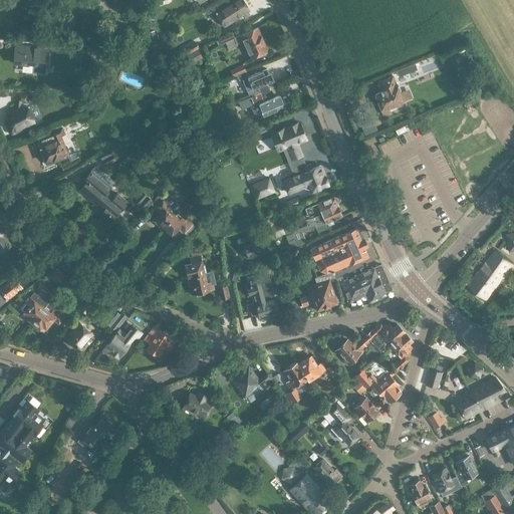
[(250,11),(243,0),(221,0),(216,3),(219,6),(223,3),(225,6),(215,12),(224,27),(242,15),(244,18),(250,14),(248,12),(250,11)]
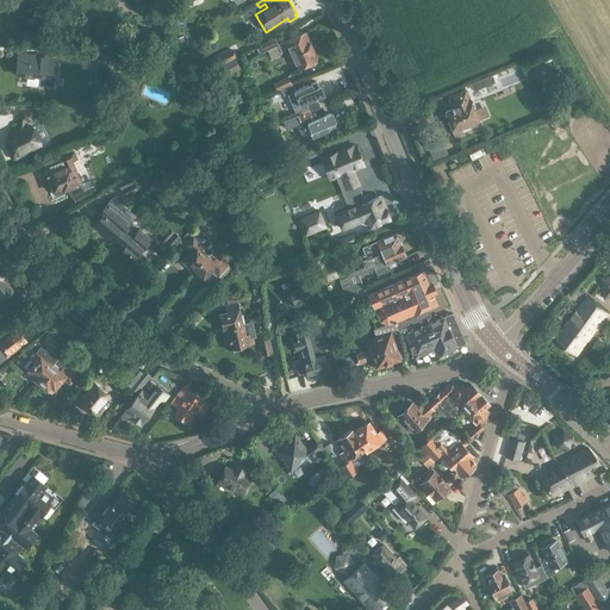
[(279,44),(278,45),(281,53),(288,49),(298,69),(318,60),(306,32),(278,44),(279,44)]
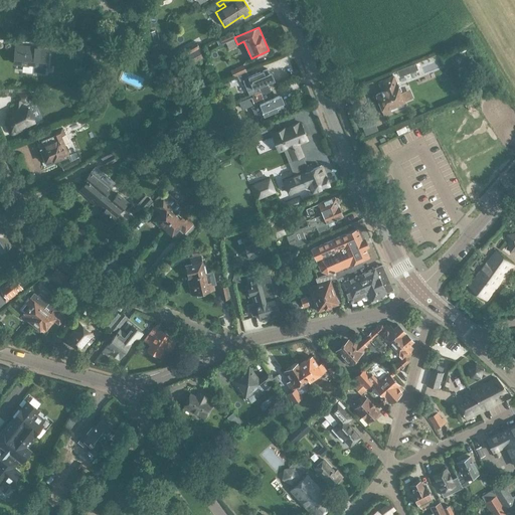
[(154,30),(147,32),(150,44),(157,43),(157,40),(159,39),(157,33),(155,34),(154,30)]
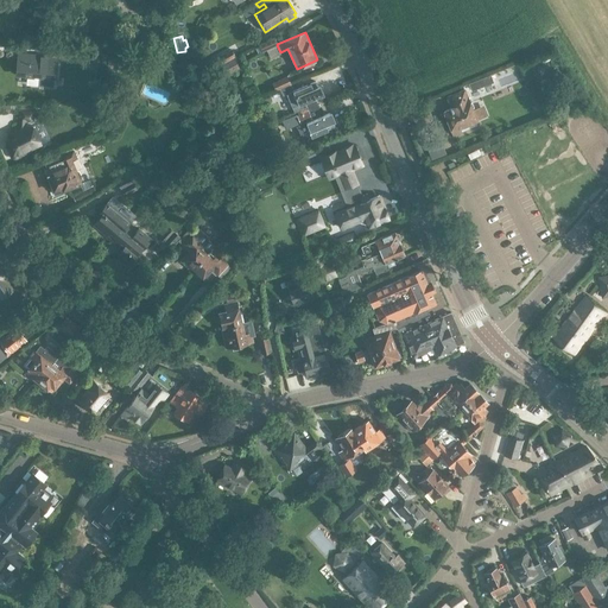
[(274,38),(259,45),(263,51),(277,45),(278,44),(277,44),(274,38)]
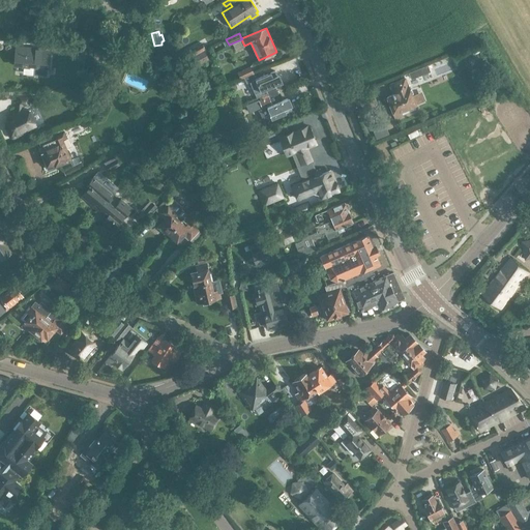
[(201,42),(181,53),(185,60),(205,50),(201,42)]
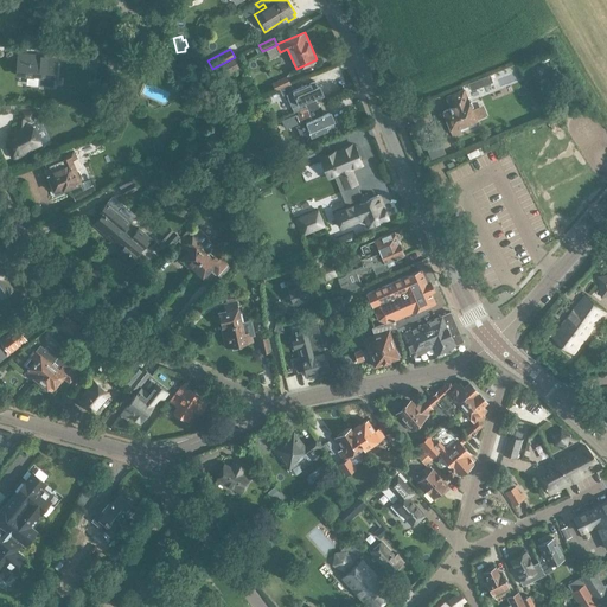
[(74,62),(97,64),(97,55),(75,52),(74,62)]
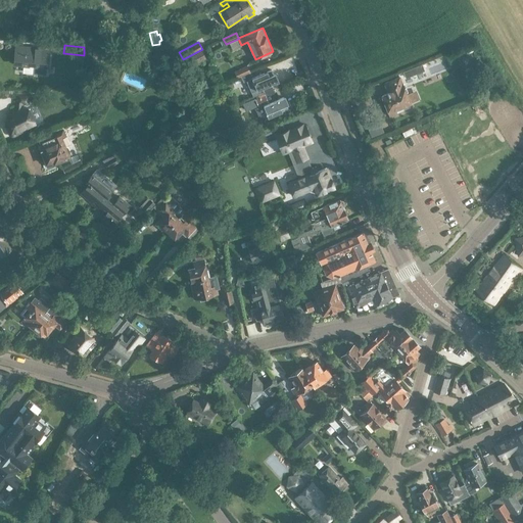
[(14,46),(13,64),(35,66),(34,75),(47,76),(50,49),(14,46)]
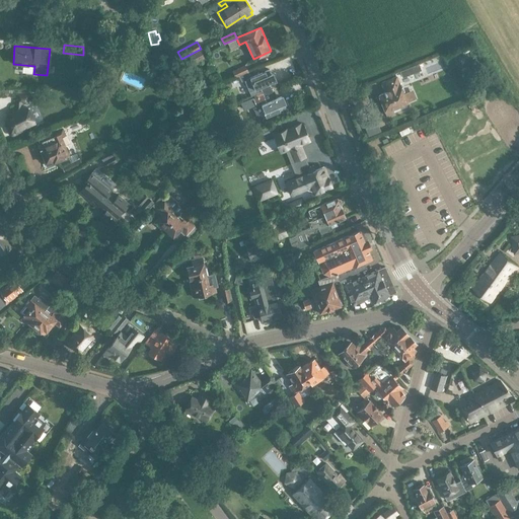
[(92,48),(91,63),(99,64),(100,48),(92,48)]
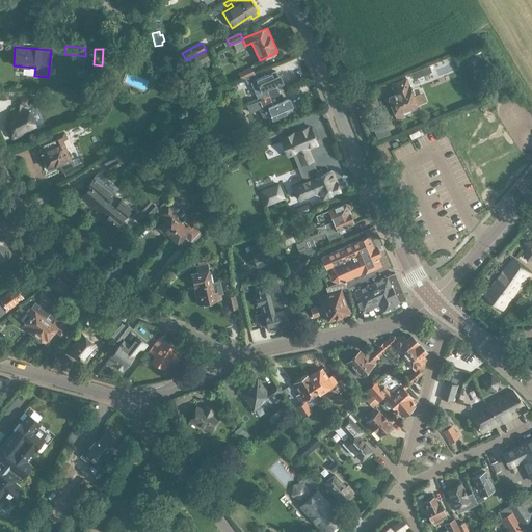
[(191,69),(210,59),(205,51),(186,60),(191,69)]
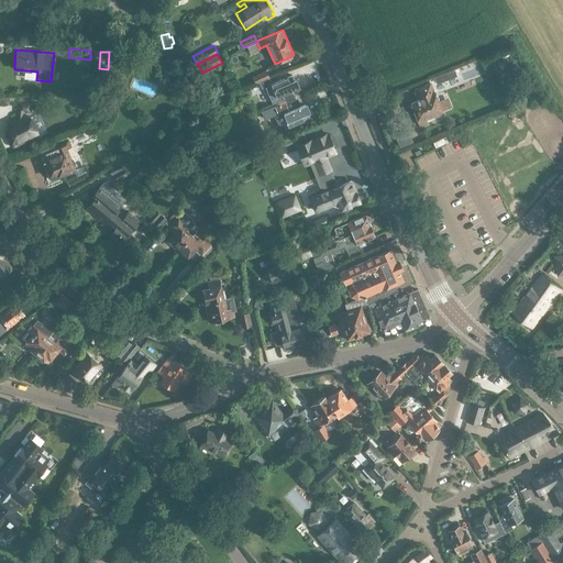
[(454,69),(433,77),(437,85),(456,76),(454,69)]
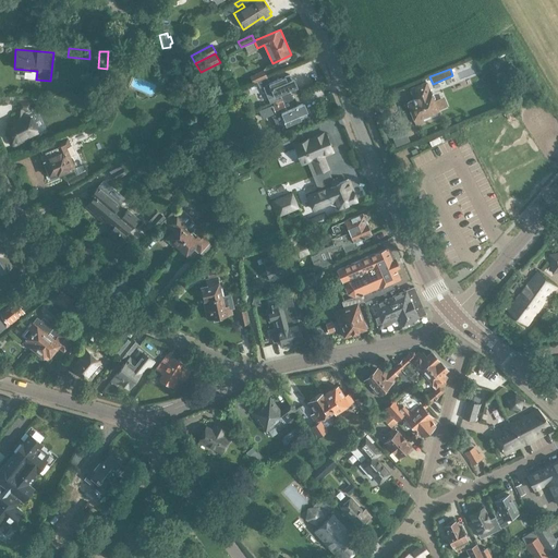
[(267,77),(264,70),(250,76),(253,83),(267,77)]
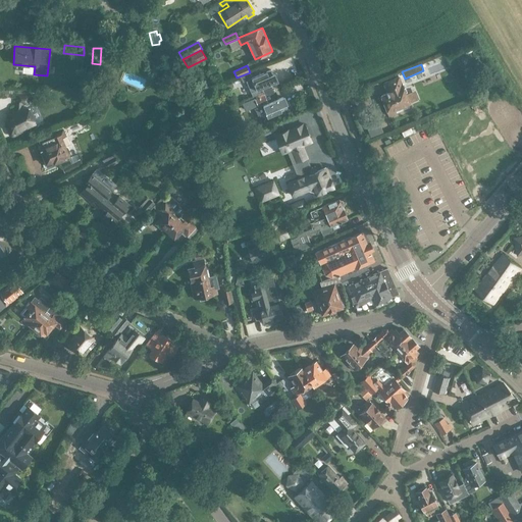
[(272,73),(270,69),(248,79),(250,84),(253,83),(258,94),(263,92),(262,88),(276,82),(277,80),(275,74),(272,73)]
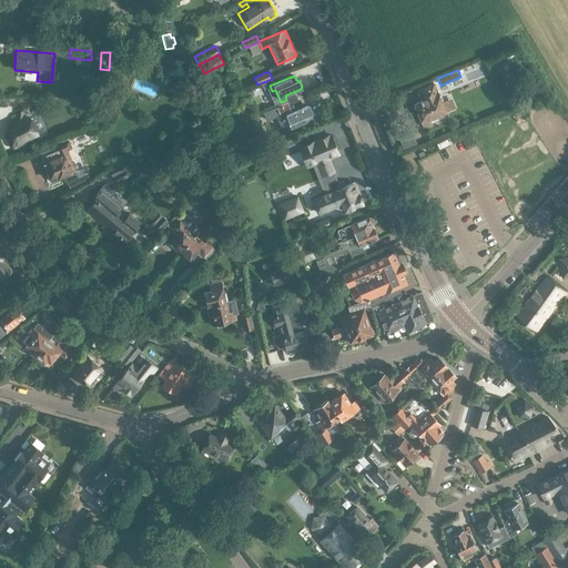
[(416,91),(421,101),(413,104),(423,125),(429,123),(428,119),(445,112),(438,94),(437,95),(432,84),(416,91)]
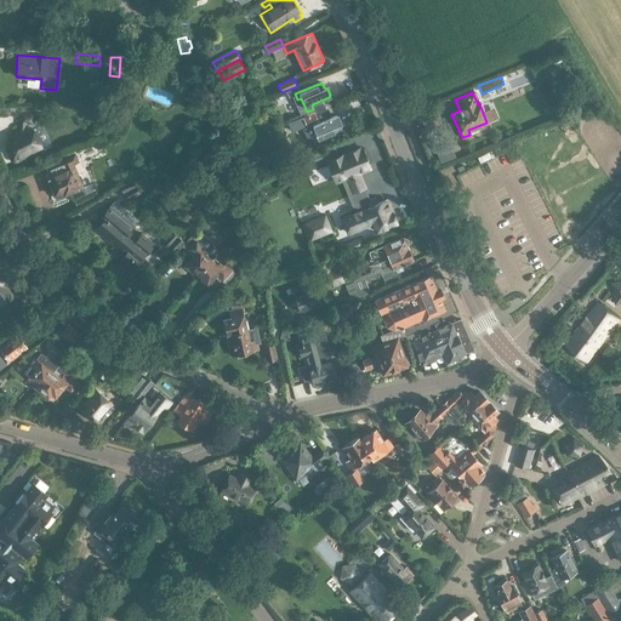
[(278,103),(275,97),(263,101),(267,108),(278,103)]
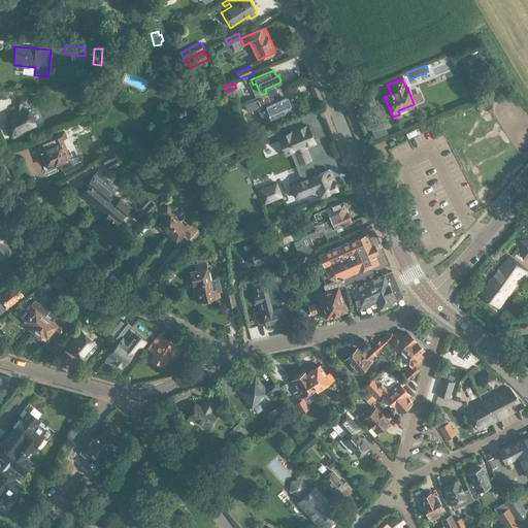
[(97,90),(89,91),(92,111),(102,110),(99,89),(97,90)]
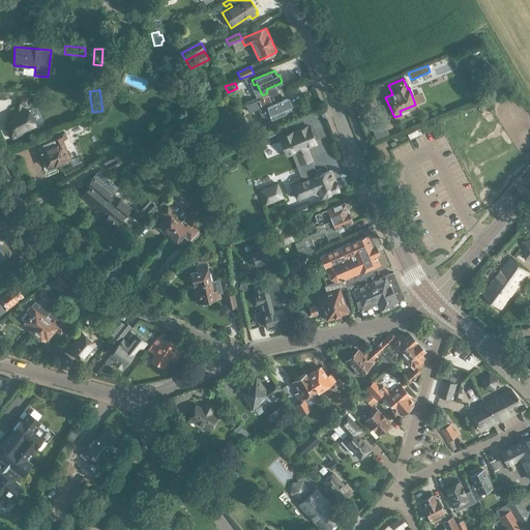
[(9,118),(11,120),(6,123),(15,138),(36,125),(28,110),(21,113),(21,106),(28,107),(29,96),(18,96),(17,110),(11,114),(12,116),(9,118)]
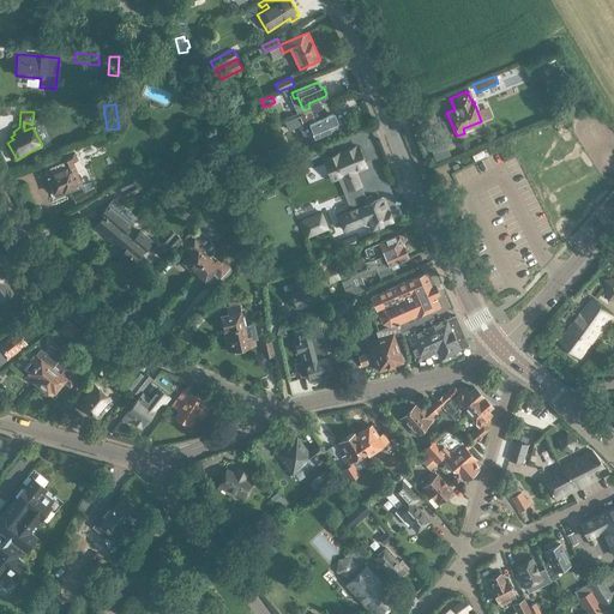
[(315,120),(312,112),(300,118),(304,125),(315,120)]
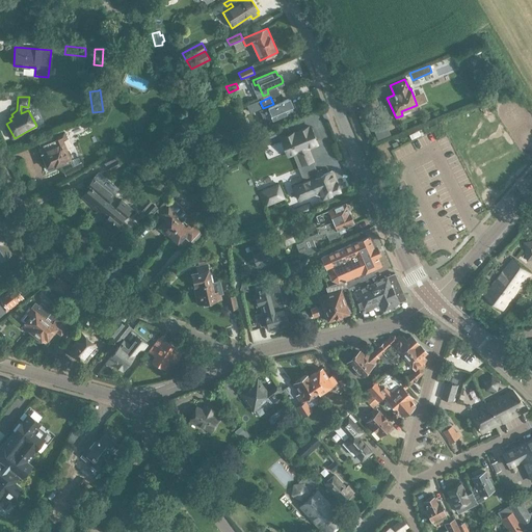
[(288,99),(268,107),(271,114),(267,115),(270,122),(293,111),(292,107),(291,107),(292,104),(290,100),(288,99)]
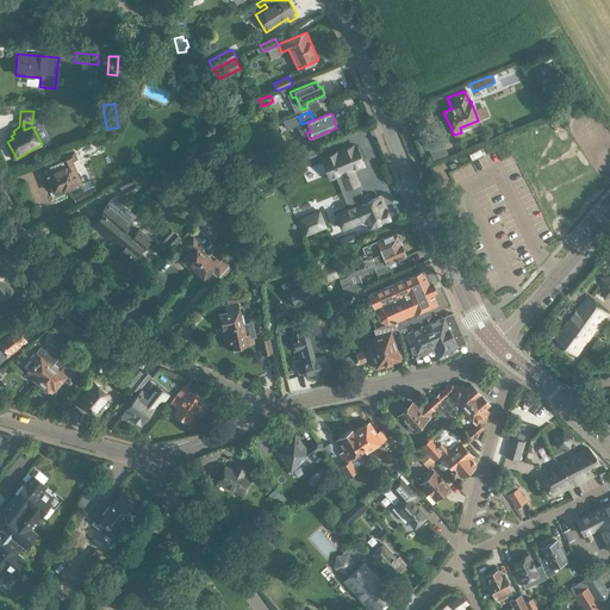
[(350,138),(347,132),(334,137),(337,143),(350,138)]
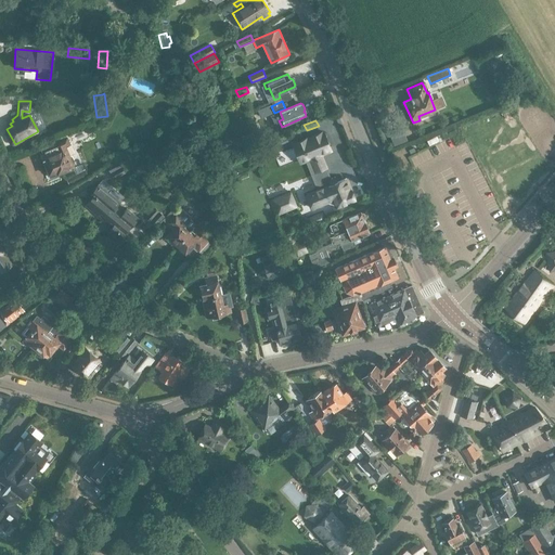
[(323,130),(291,143),(299,165),(308,162),(313,173),(327,168),(323,155),(333,152),(323,130)]
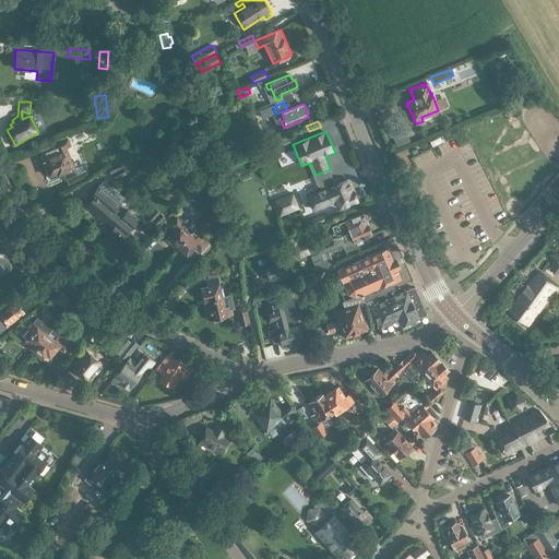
[(75,163),(73,158),(71,157),(67,147),(71,145),(68,138),(56,143),(57,145),(42,151),(44,156),(43,157),(50,178),(62,173),(63,174),(69,171),(69,169),(74,167),(74,165),(75,163)]
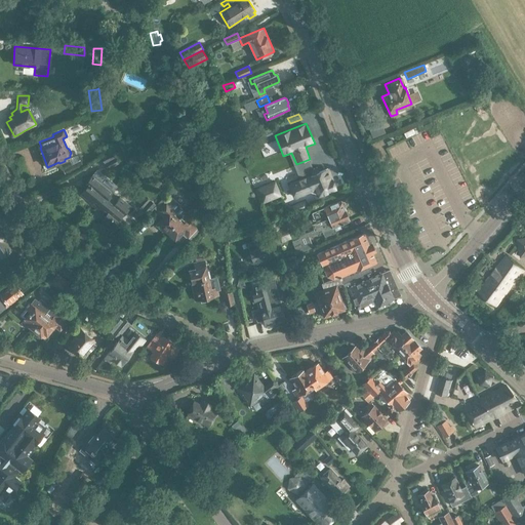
[(101,157),(108,169),(118,163),(112,151),(101,157)]
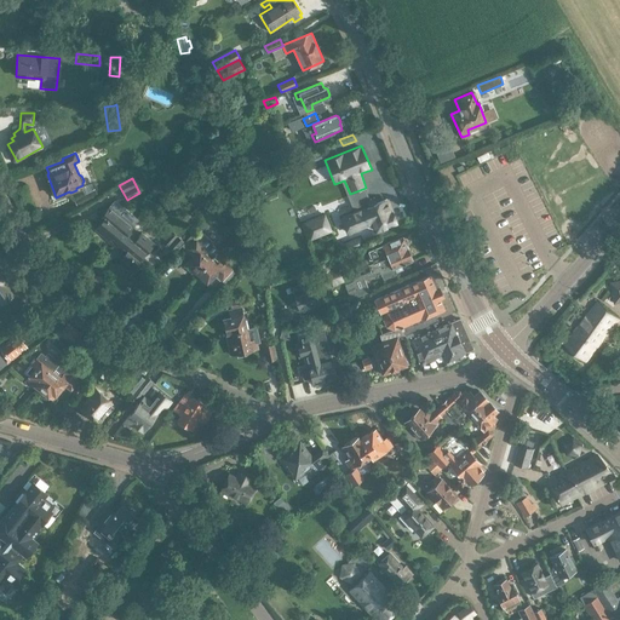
[(98,196),(95,189),(74,200),(78,206),(98,196)]
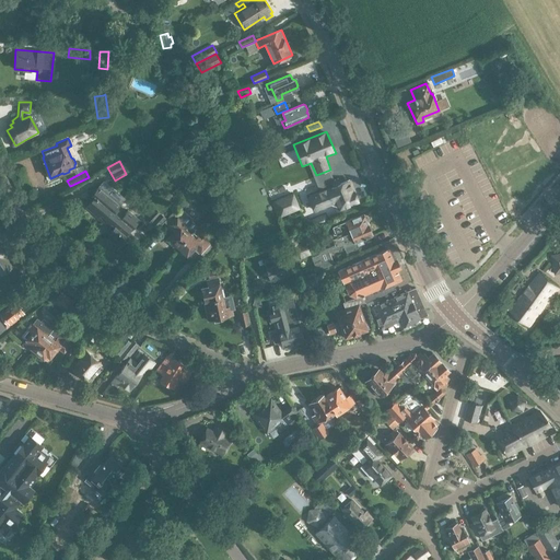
[(338,209),(357,201),(349,181),(314,194),(319,208),(335,202),(338,209)]
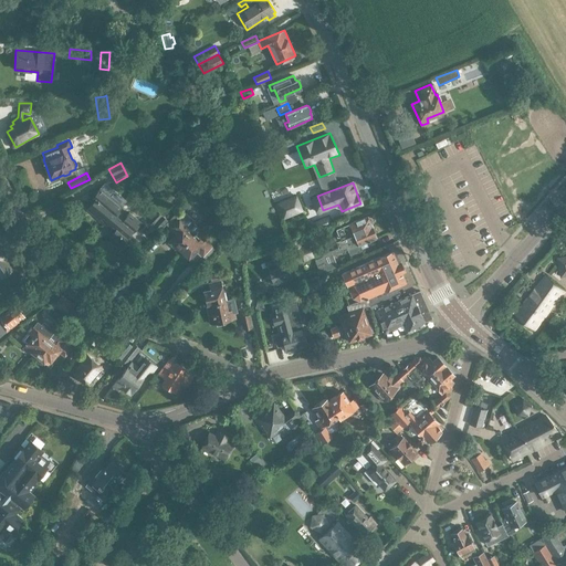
[(106,224),(118,210),(121,207),(98,189),(94,195),(97,197),(87,209),(100,219),(97,221),(104,227),(106,224)]
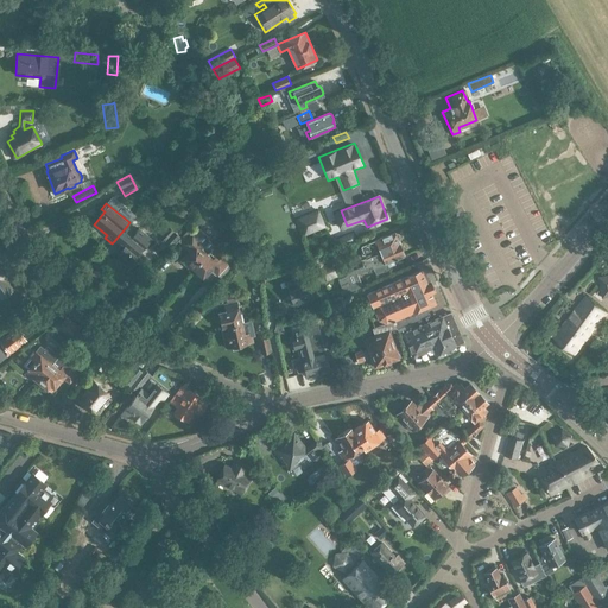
[(400,203),(394,206),(400,219),(406,216),(400,203)]
